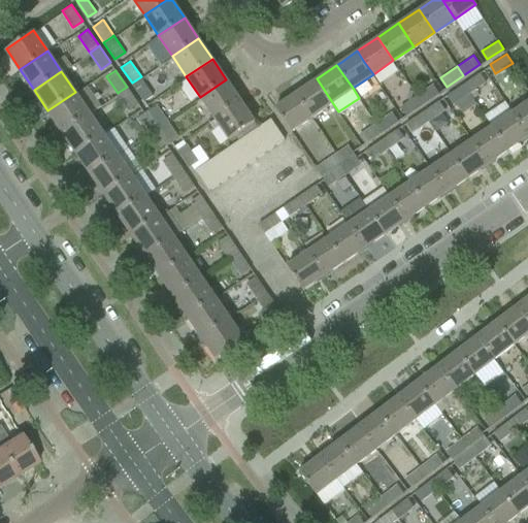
[(480,71),(463,83),(469,93),(486,82),(480,71)]
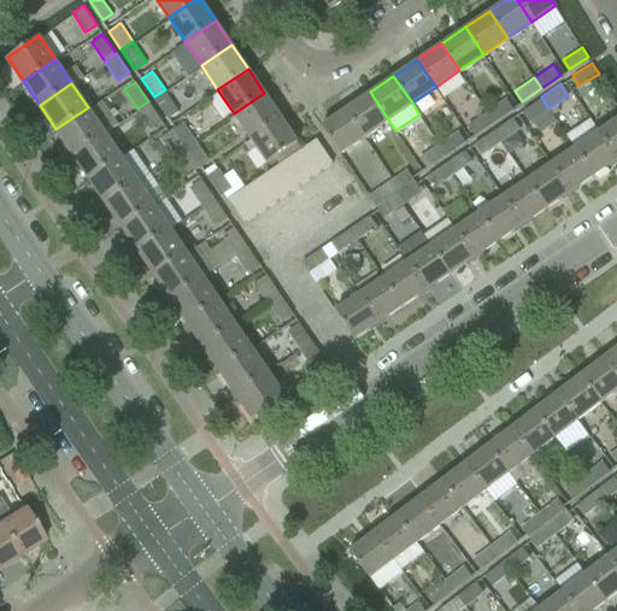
[(165,89),(154,97),(170,121),(182,113),(165,89)]
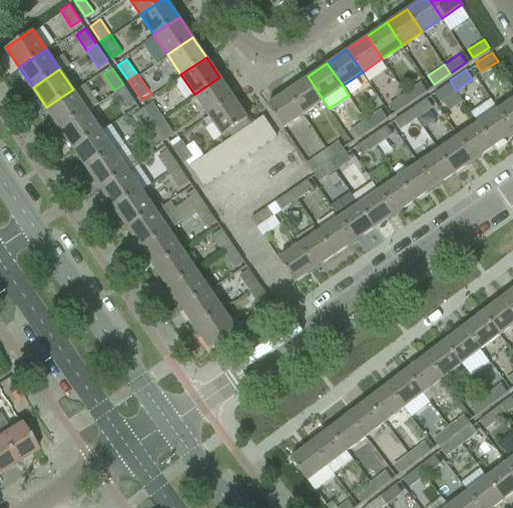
[(308,76),(288,90),(303,112),(323,99),(308,76)]
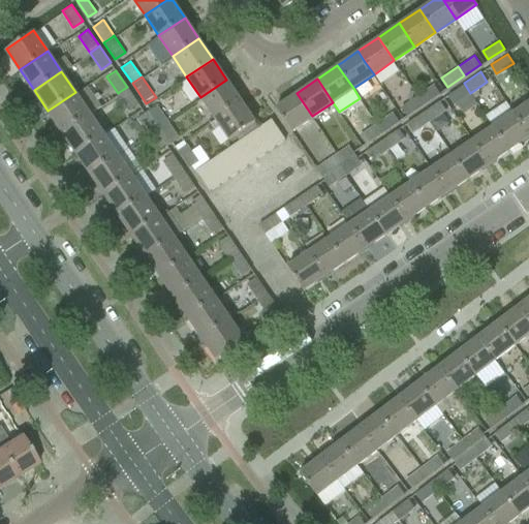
[(200,97),(214,117),(240,99),(226,80),(200,97)]
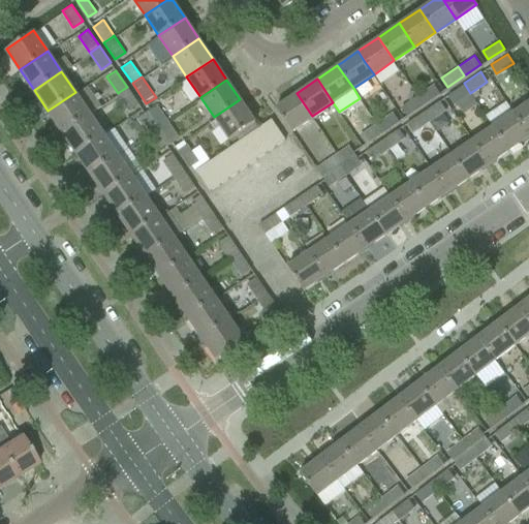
[(434,82),(416,94),(424,103),(440,92),(434,82)]
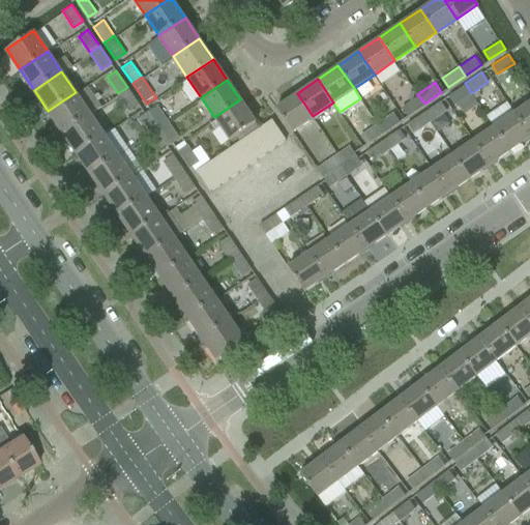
[(471,93),(465,83),(448,94),(454,104),(471,93)]
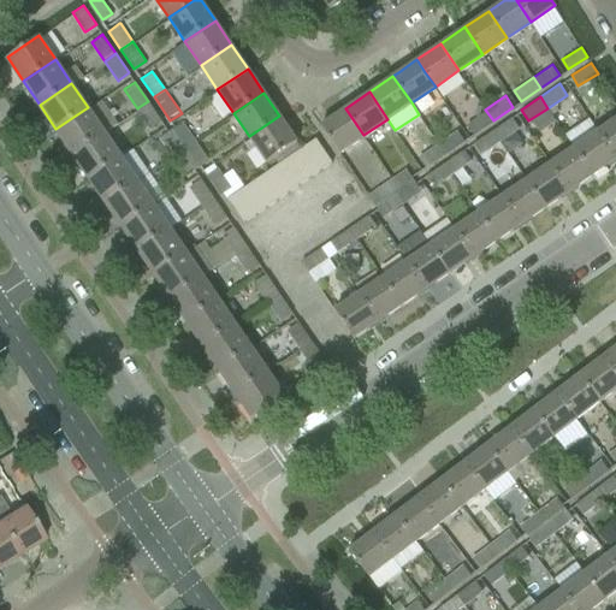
[(138,107),(137,108),(150,128),(152,126),(161,120),(148,101),(138,107)]
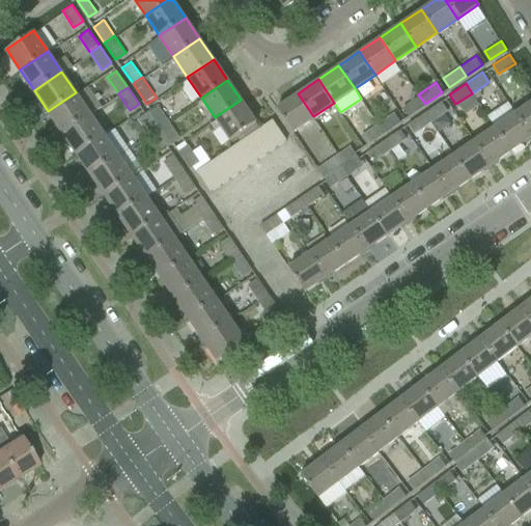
[(48,111),(62,132),(89,113),(76,92),(48,111)]
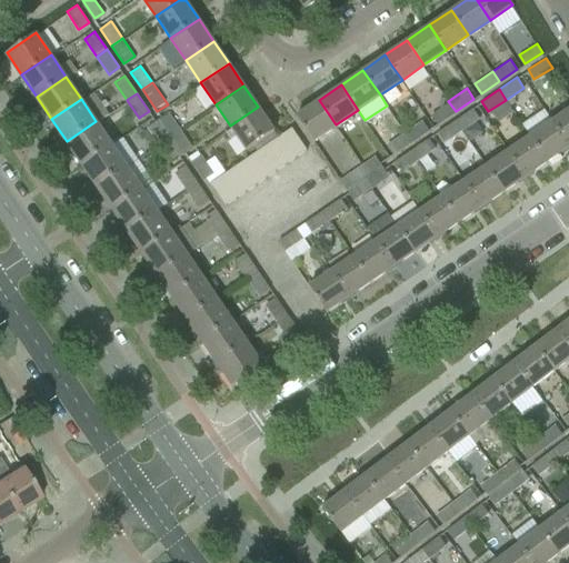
[(336,124),(319,100),(297,116),(313,140),(336,124)]
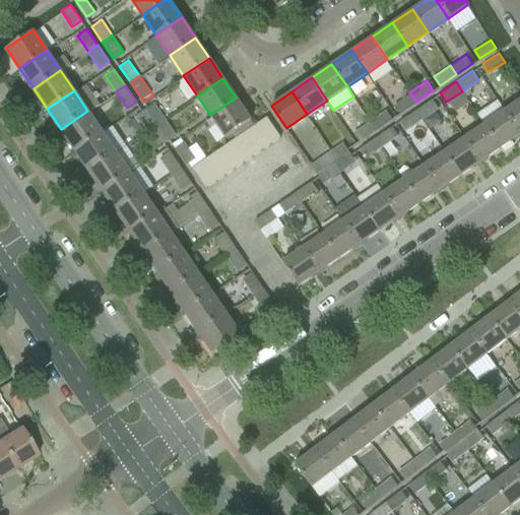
[(416,102),(409,92),(393,104),(400,113),(416,102)]
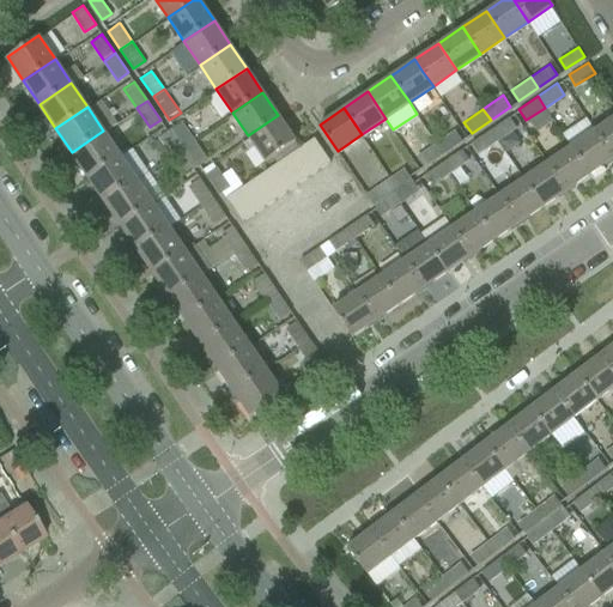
[(248,137),(243,140),(248,147),(254,144),(265,161),(274,153),(295,140),(278,115),(248,135),(248,137)]
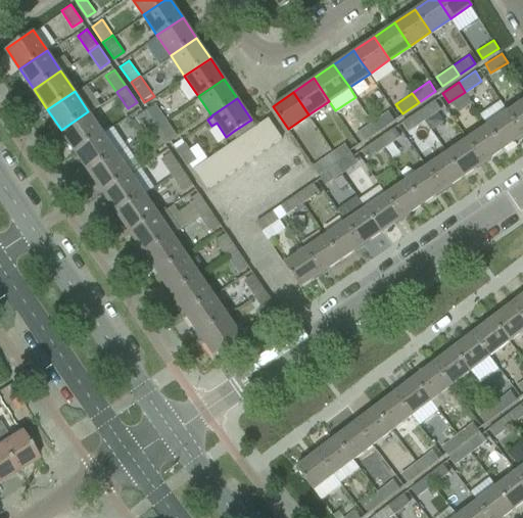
[(434,98),(418,109),(424,120),(441,108),(434,98)]
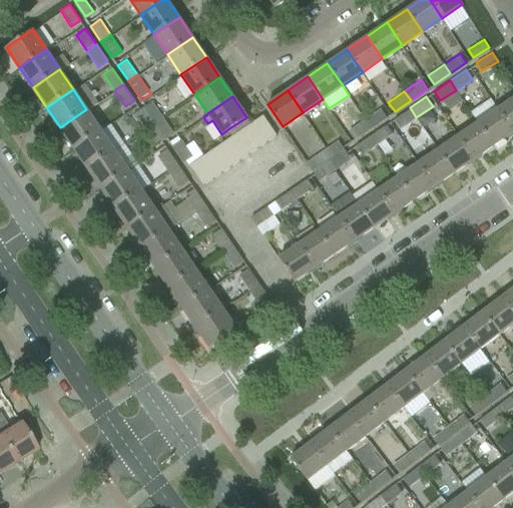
[(489,96),(470,110),(478,122),(493,144),(512,130),(498,108),(489,96)]
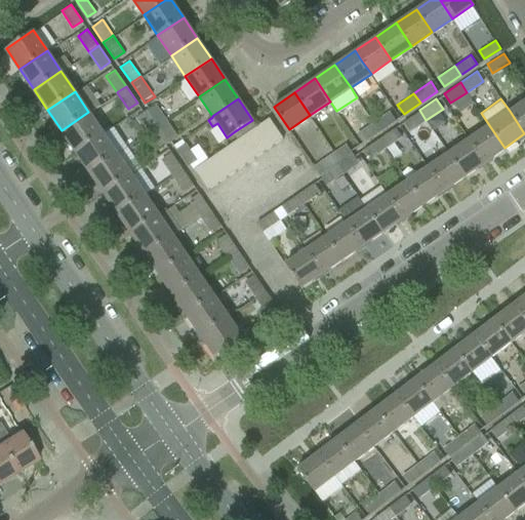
[(524,100),(510,111),(524,133),(524,100)]
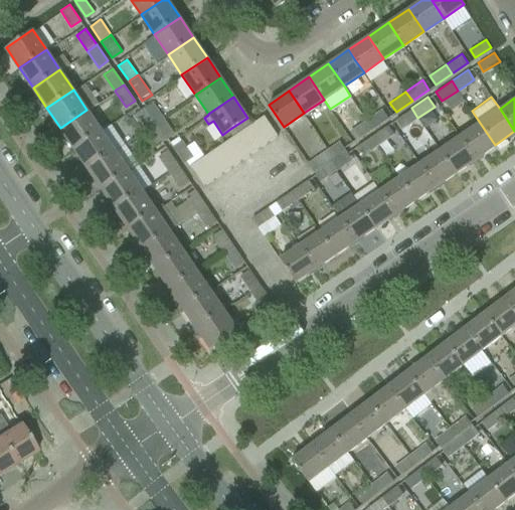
[(145,105),(142,107),(153,123),(162,116),(152,101),(145,105)]
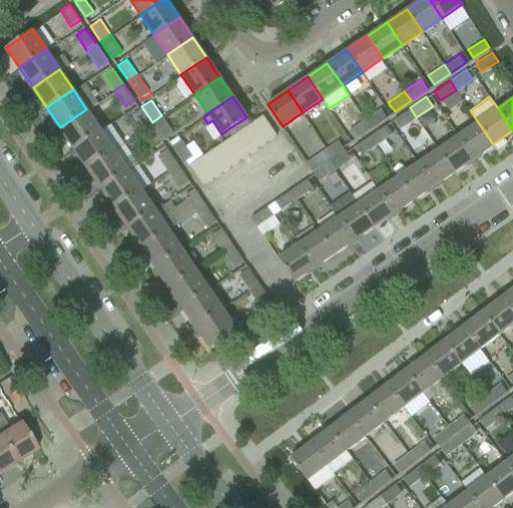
[(139,108),(132,112),(143,128),(152,122),(141,106),(139,108)]
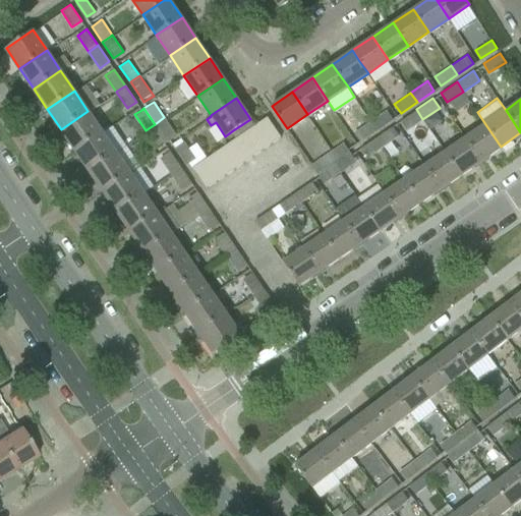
[(386,109),(370,120),(377,128),(392,118),(386,109)]
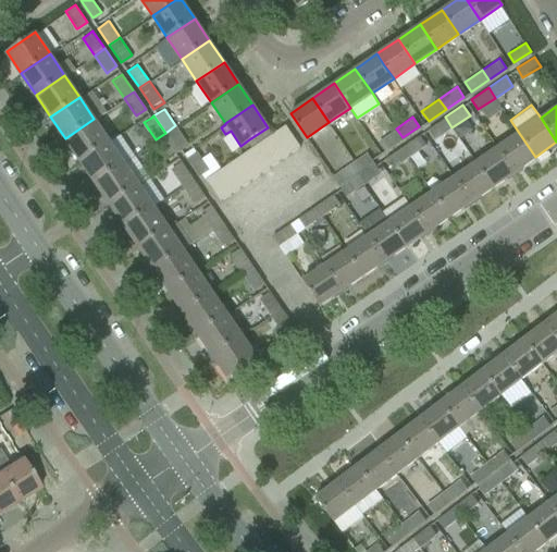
[(452,127),(445,117),(428,129),(434,138),(452,127)]
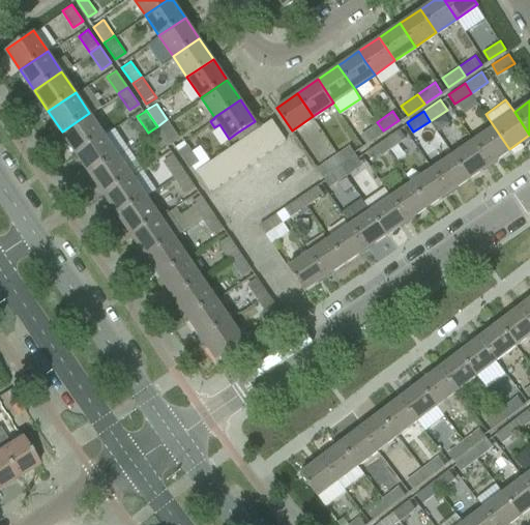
[(62,132),(76,152),(104,134),(89,113),(62,132)]
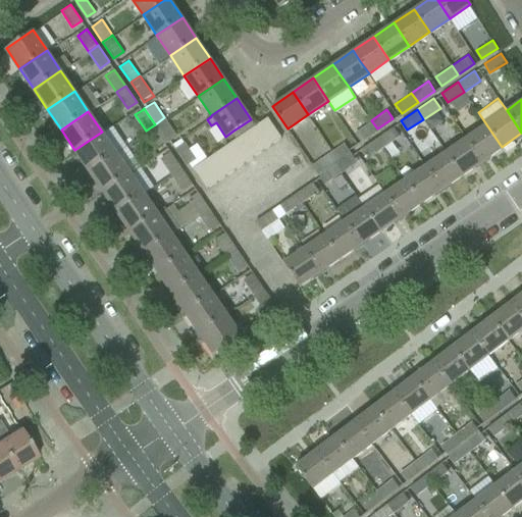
[(267,115),(258,122),(271,142),(280,136),(267,115)]
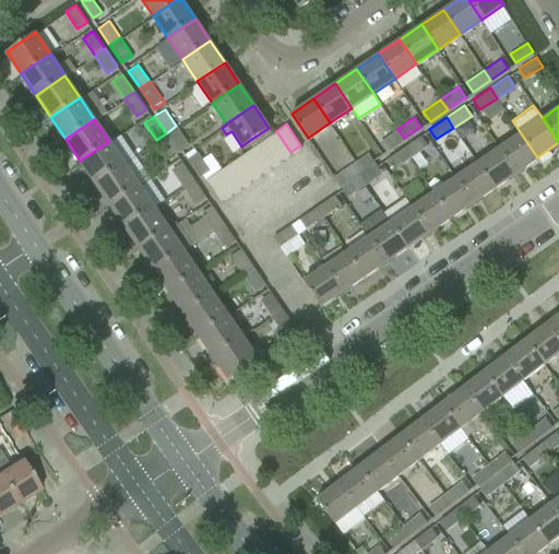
[(176,126),(166,133),(178,152),(181,150),(189,145),(176,126)]
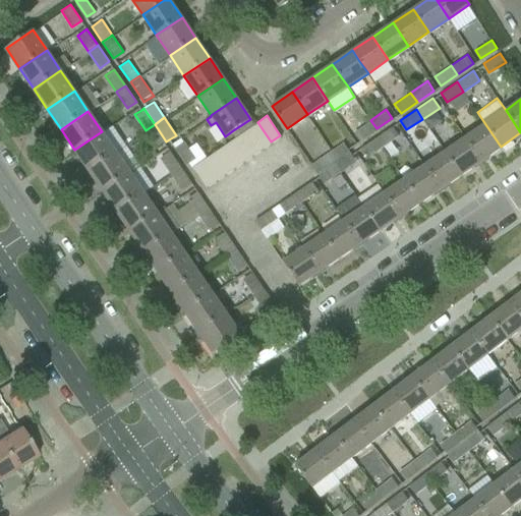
[(370,120),(354,131),(360,139),(377,128),(370,120)]
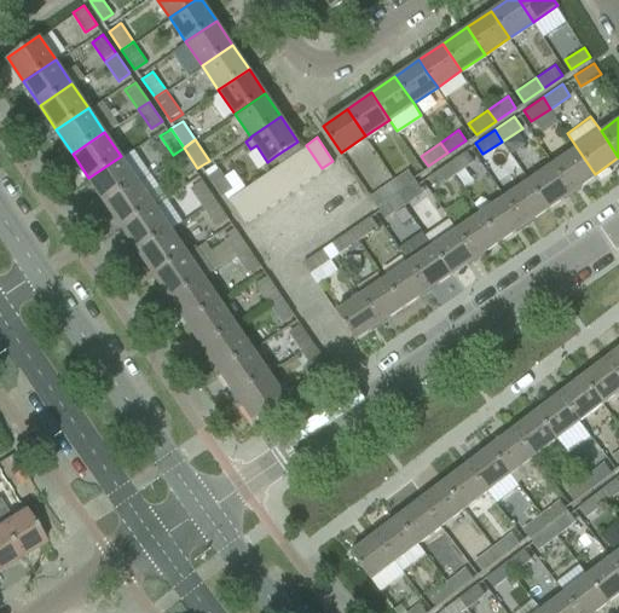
[(306,145),(295,152),(311,175),(322,168),(306,145)]
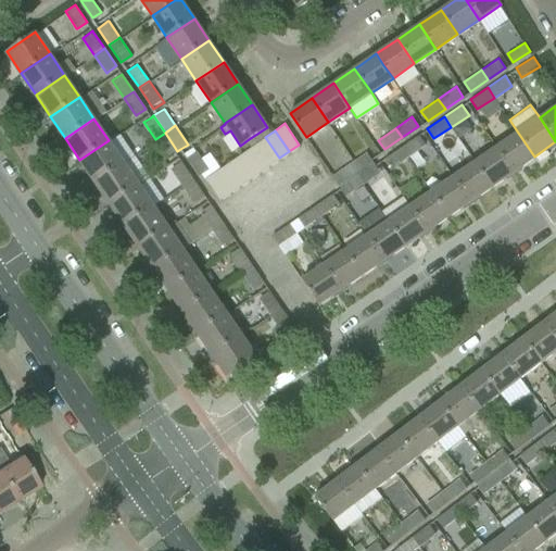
[(109,140),(79,160),(95,182),(124,161),(134,154),(119,133),(109,140)]
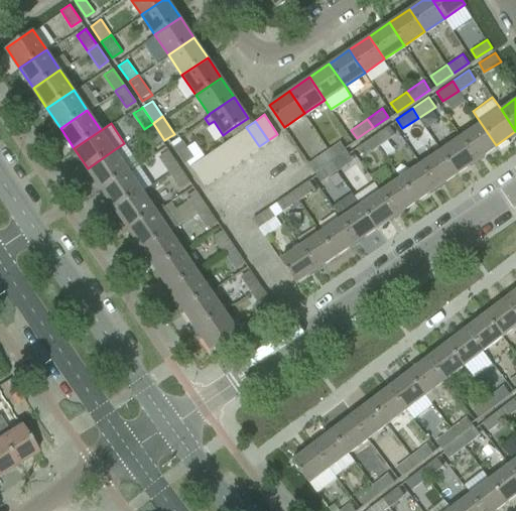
[(153,123),(144,129),(155,146),(162,141),(164,140),(153,123)]
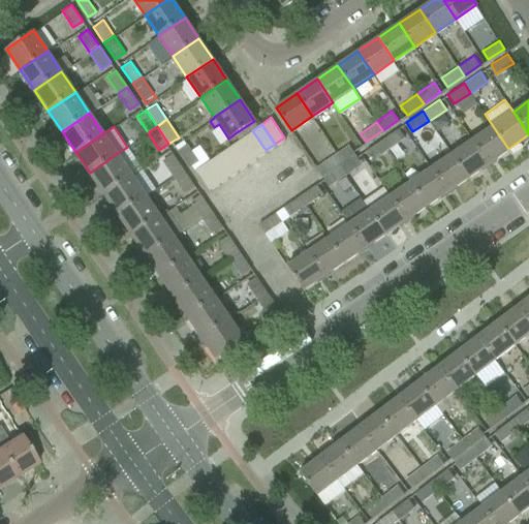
[(493,126),(472,140),(488,162),(508,149),(493,126)]
